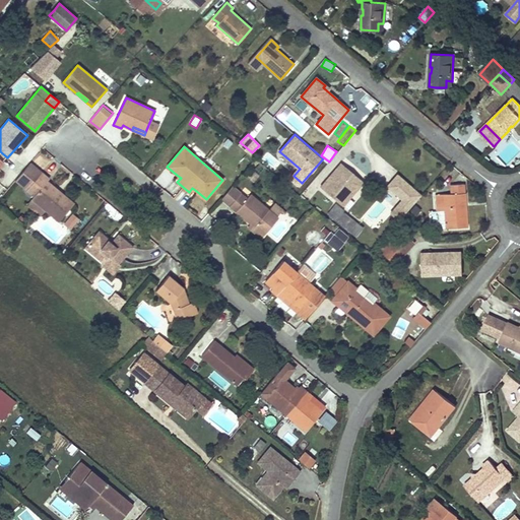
[(273,169),(278,161),(269,154),(264,161),(273,169)]
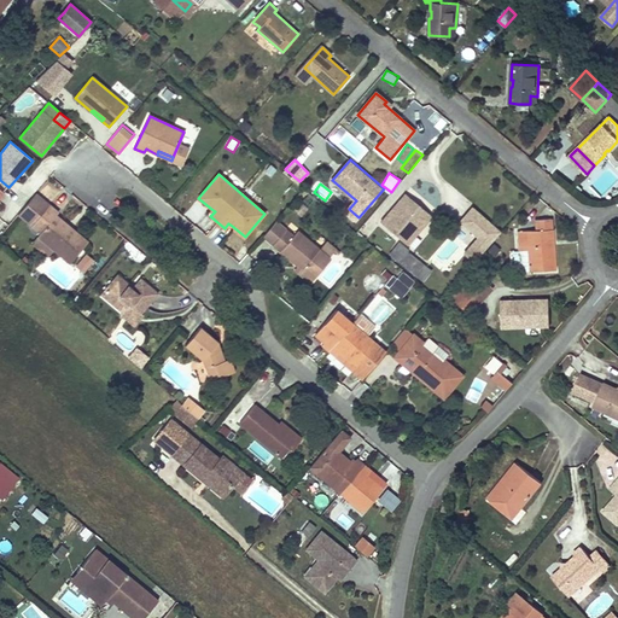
[(392,233),(418,204),(406,194),(380,222),(392,233)]
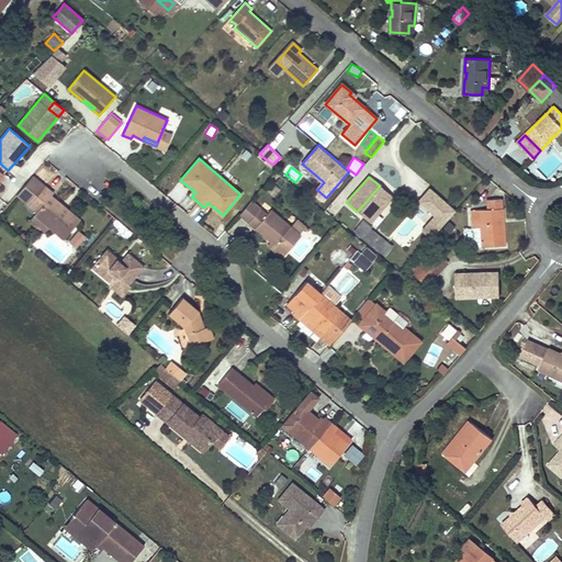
[(370,223),(393,197),(380,186),(357,212),(370,223)]
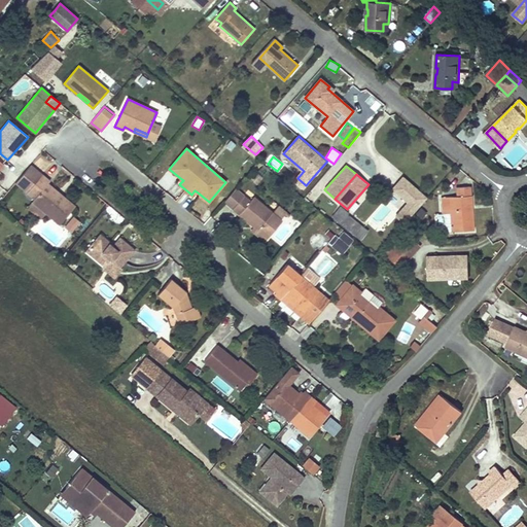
[(74,207),(61,195),(59,197),(57,196),(59,194),(47,184),(49,181),(42,175),(27,191),(34,198),(32,201),(60,224),(74,207)]
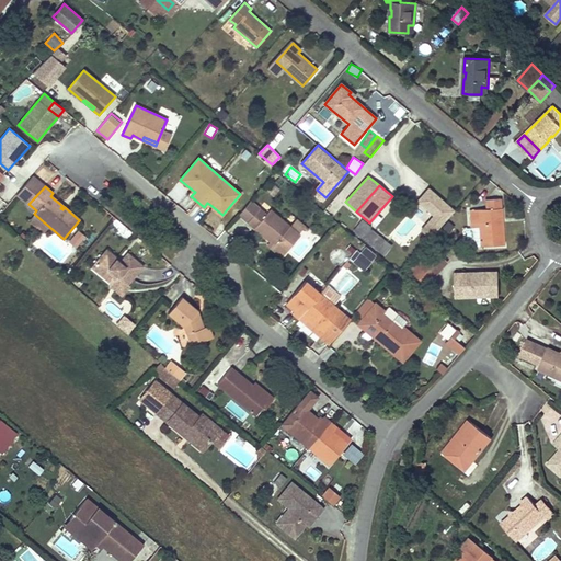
[(435,215),(421,230),(431,239),(456,210),(430,189),(419,201),(435,215)]
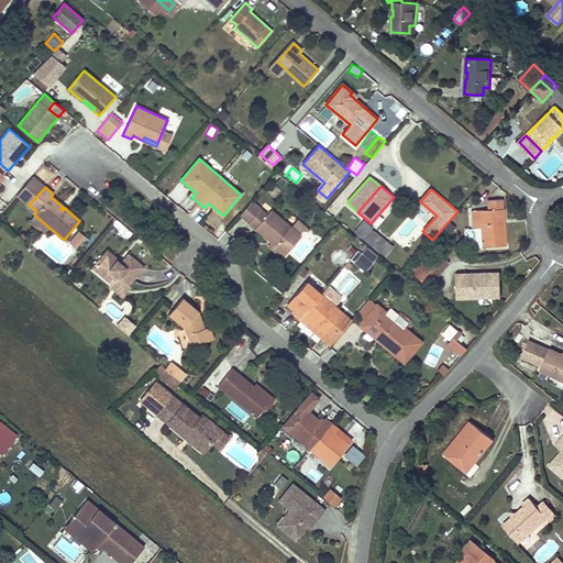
[(250,223),(261,210),(252,202),(240,216),(250,223)]
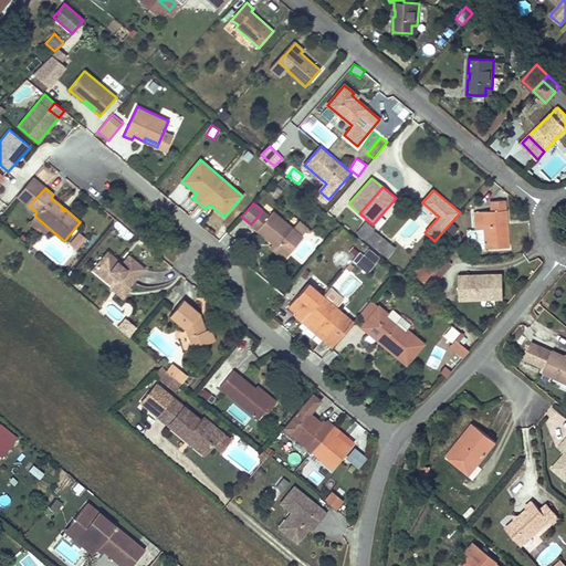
[(502,224),(501,210),(474,212),(475,230),(477,230),(484,229),(485,249),(507,247),(506,223),(502,224)]
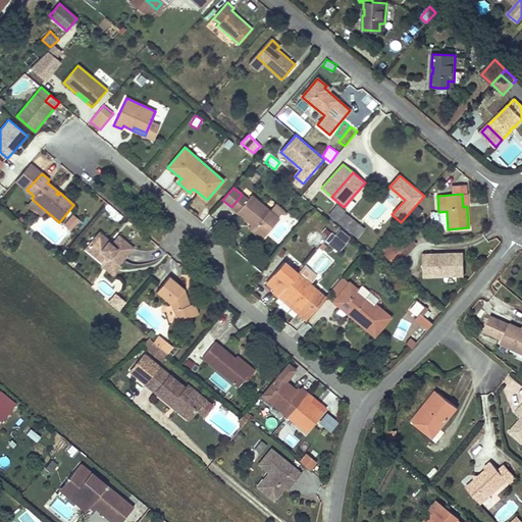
[(279,219),(251,196),(248,200),(242,195),(231,207),(252,224),(264,236),(265,236),(279,219)]
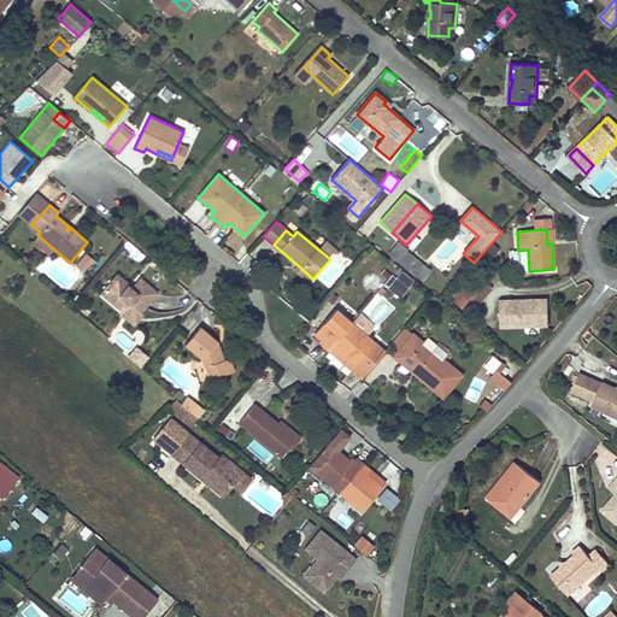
[(325,239),(321,247),(331,254),(336,246),(325,239)]
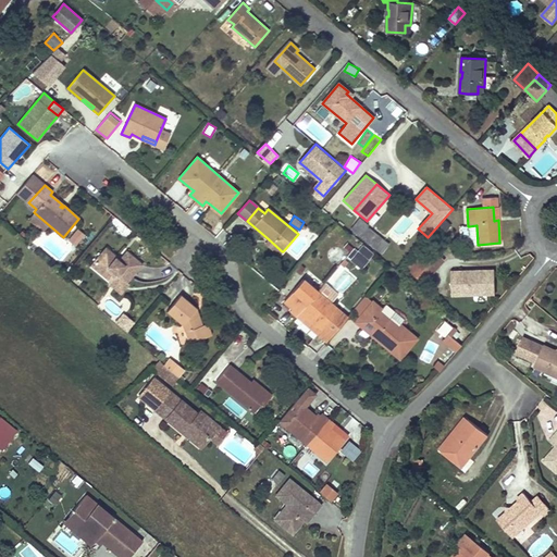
[(360,236),(366,230),(362,227),(364,224),(366,223),(360,220),(353,231),(360,236)]
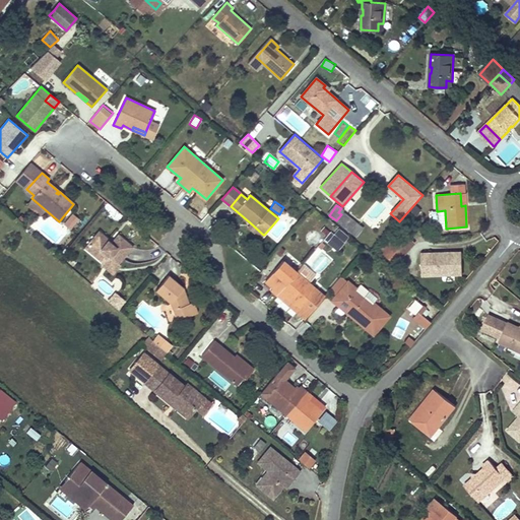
[(361,226),(340,209),(338,212),(341,214),(336,220),(354,235),(361,226)]
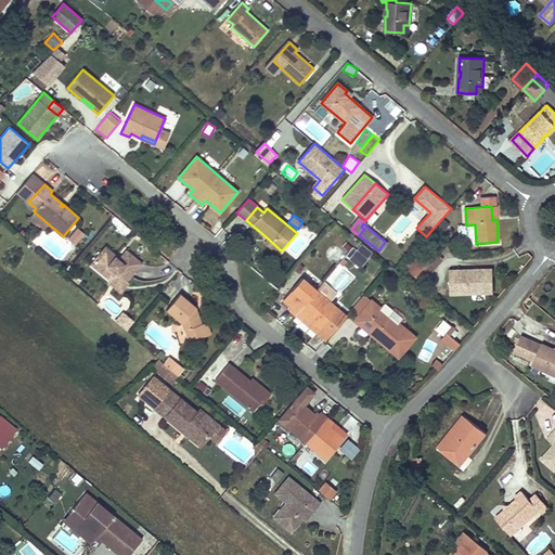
[(411,236),(396,223),(385,235),(400,248),(411,236)]
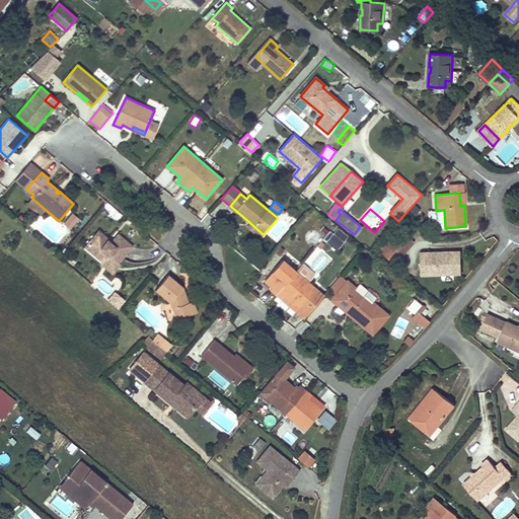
[(445,228),(444,210),(437,211),(438,228),(445,228)]
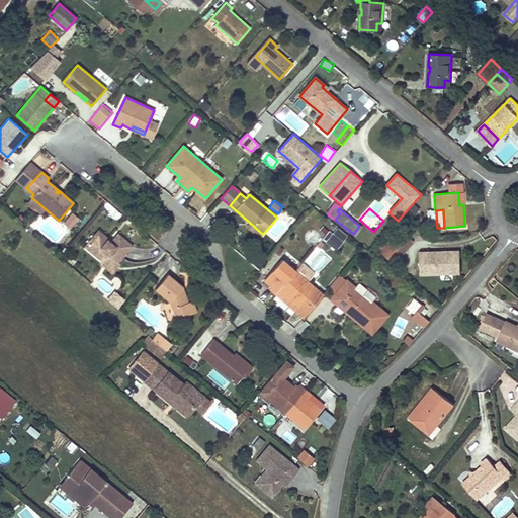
[(71,229),(79,218),(71,211),(63,223),(71,229)]
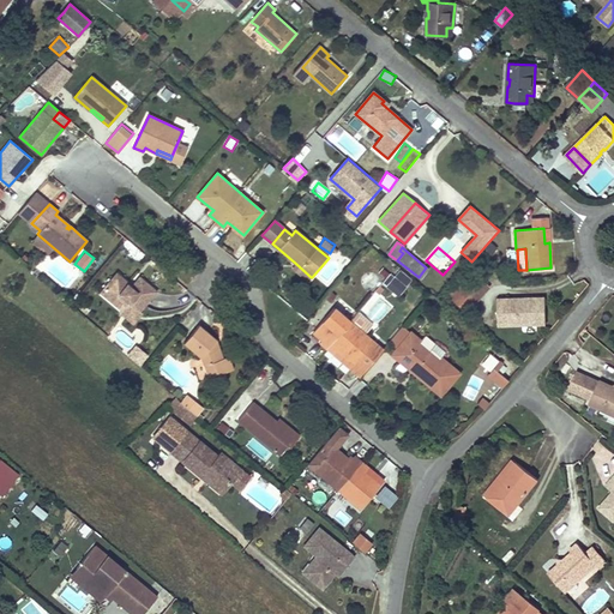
[(311,277),(296,264),(294,269),(308,281),(311,277)]
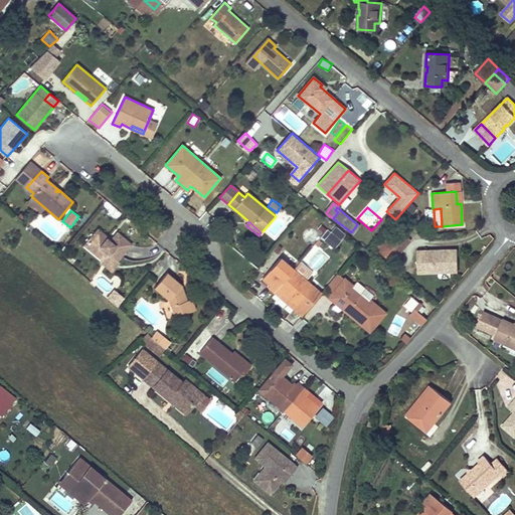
[(318,223),(314,234),(322,237),(326,226),(318,223)]
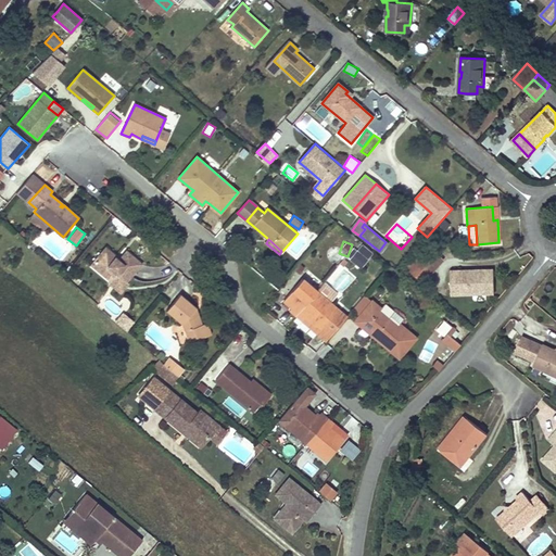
[(361,241),(346,256),(361,269),(374,253),(361,241)]
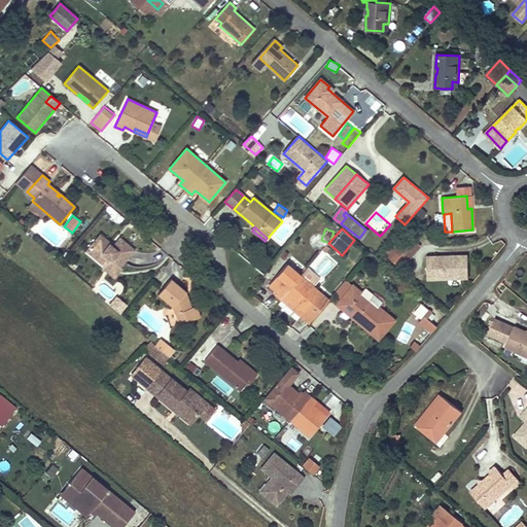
[(119,267),(134,250),(119,239),(113,246),(111,248),(109,245),(110,244),(100,235),(86,251),(105,266),(110,259),(119,268),(119,267)]
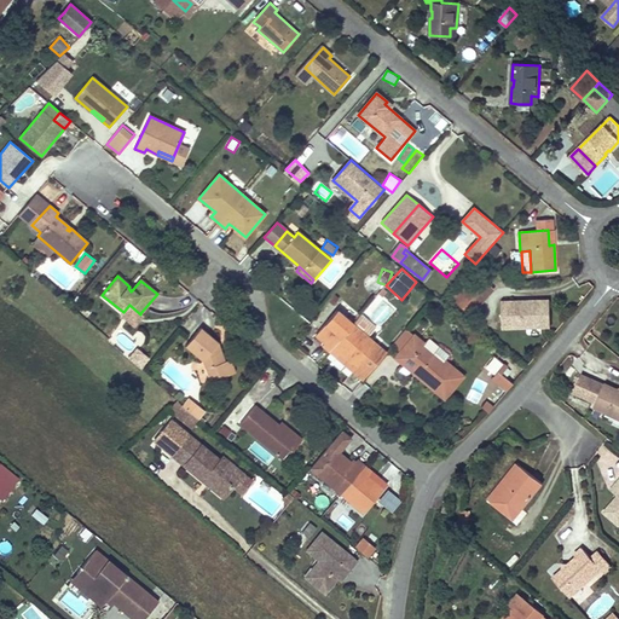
[(470,313),(492,289),(476,276),(455,300),(470,313)]
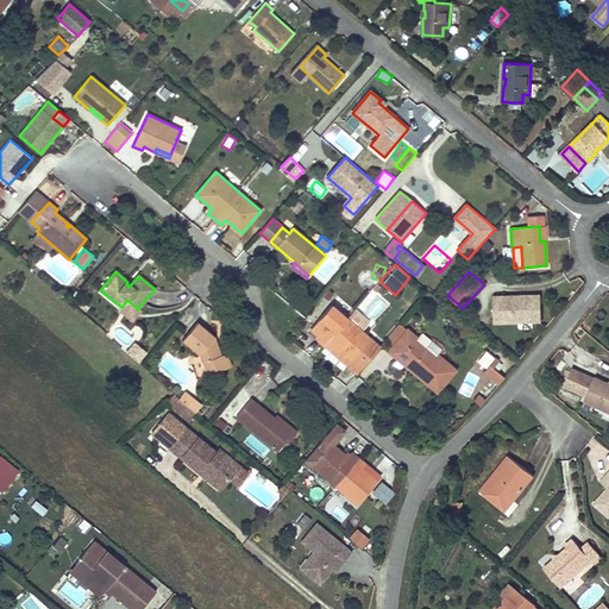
[(541,313),(541,295),(531,295),(531,300),(516,301),(516,296),(494,296),(494,322),(532,321),(532,313),(541,313)]
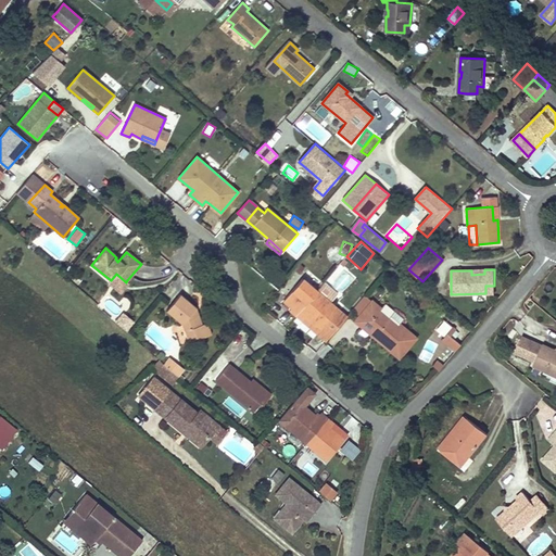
[(121,293),(128,283),(126,281),(126,282),(116,274),(111,280),(109,282),(121,293)]
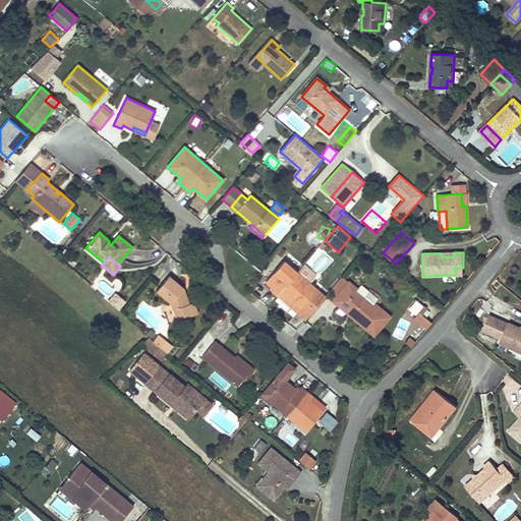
[(316,290),(283,262),(267,280),(268,281),(275,287),(273,289),(272,290),(283,300),(284,299),(286,297),(300,308),(316,290)]
